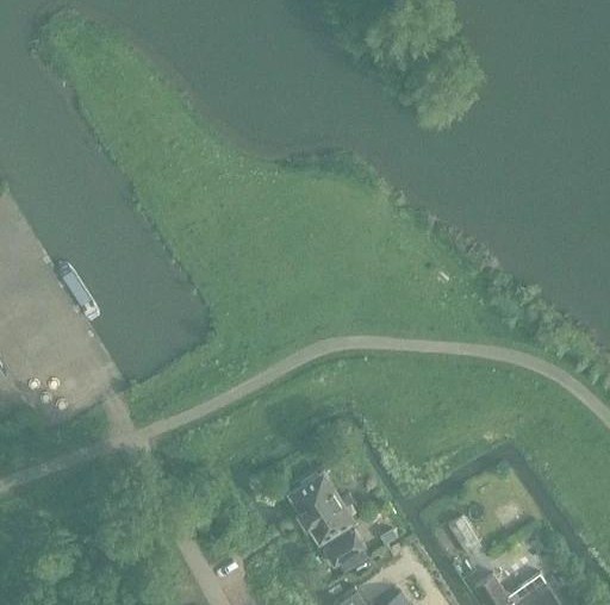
[(300,487),(303,490),(290,497),(300,515),(298,517),(306,529),(309,528),(319,544),(322,543),(328,552),(325,553),(335,568),(365,549),(354,534),(352,536),(347,528),(353,524),(323,476),(318,479),(317,476),(300,487)]
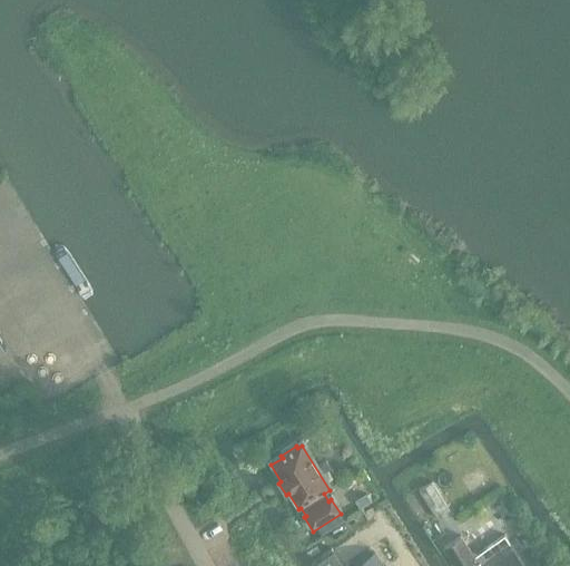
[(366,498),(355,506),(360,514),(372,506),(366,498)]
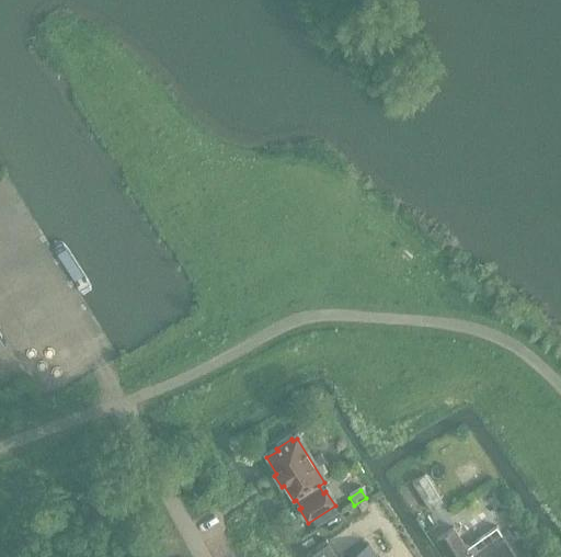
[(468,554),(465,556),(514,556),(503,540),(502,541),(496,531),(467,552),(468,554)]
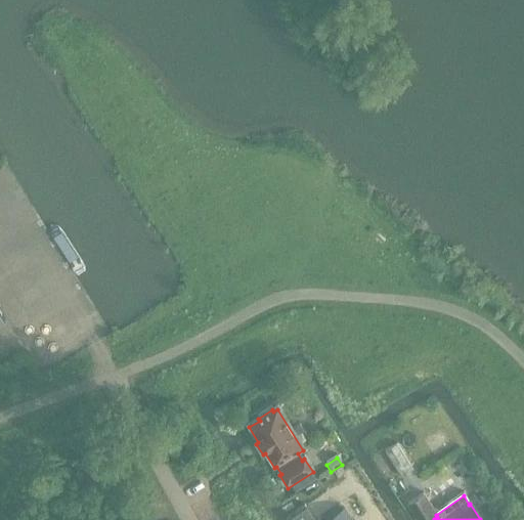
[(424,496),(408,507),(417,519),(434,519),(437,517),(436,515),(424,496)]
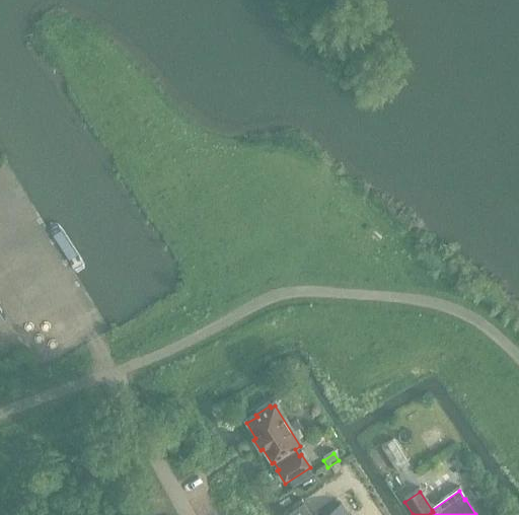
[(303,506),(291,514),(309,514),(303,506)]
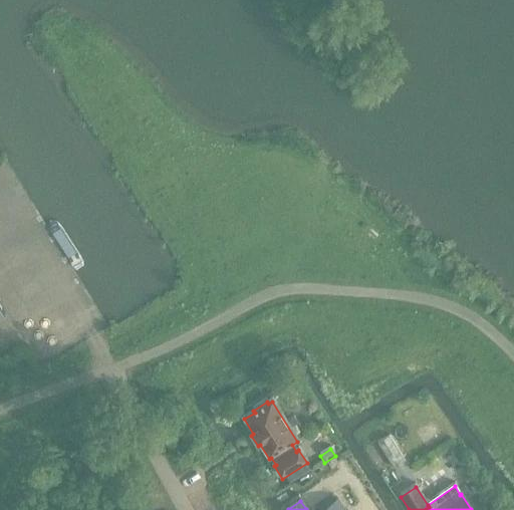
[(342,509),(337,501),(324,509),(342,509)]
